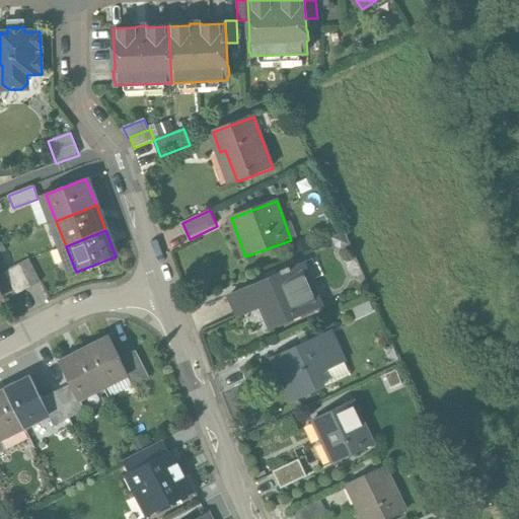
[(41,283),(28,261),(16,267),(28,289),(41,283)]
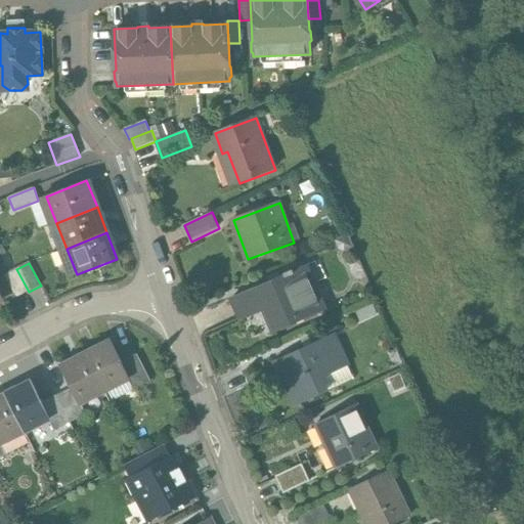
[(293,270),(285,273),(286,275),(232,298),(242,319),(272,306),(282,329),(320,312),(302,268),(294,272),(293,270)]
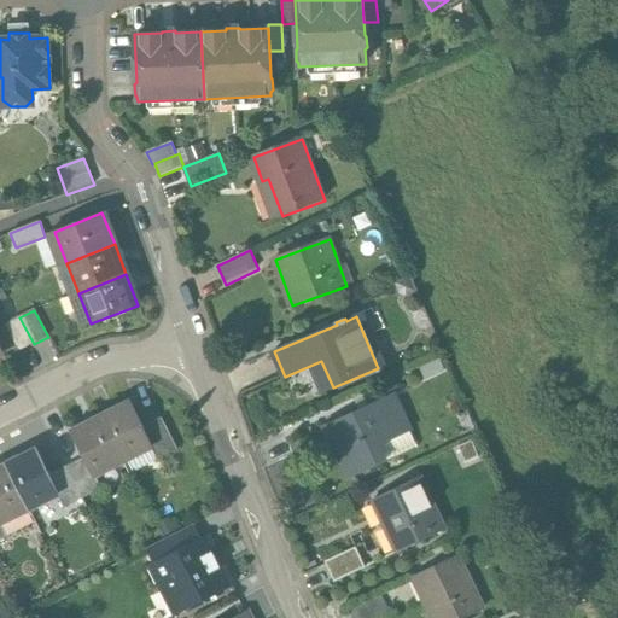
[(34,344),(19,318),(5,325),(19,353),(34,344)]
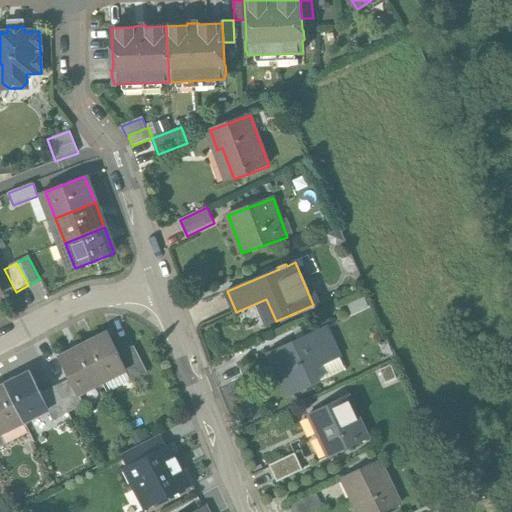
[(16,292),(4,269),(0,271),(0,287),(3,293),(5,297),(16,292)]
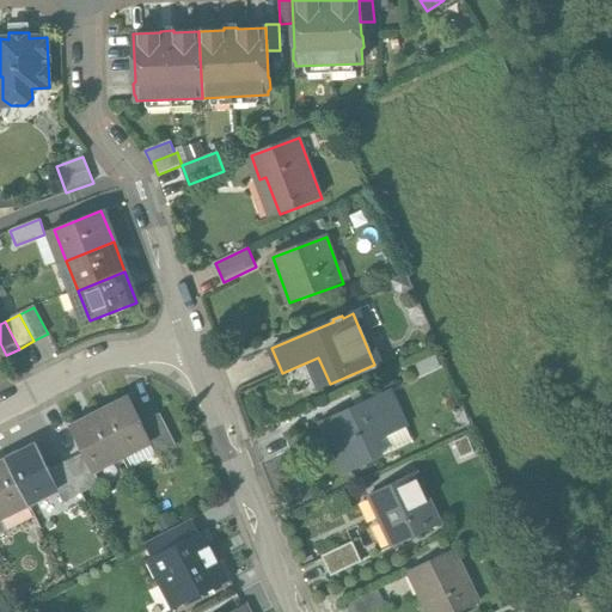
[(387,391),(319,424),(344,476),(383,458),(374,442),(405,428),(387,391)]
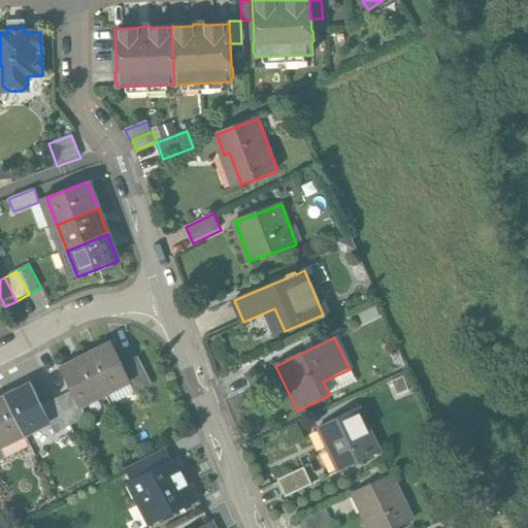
[(110,344),(86,357),(105,395),(130,383),(122,365),(110,344)]
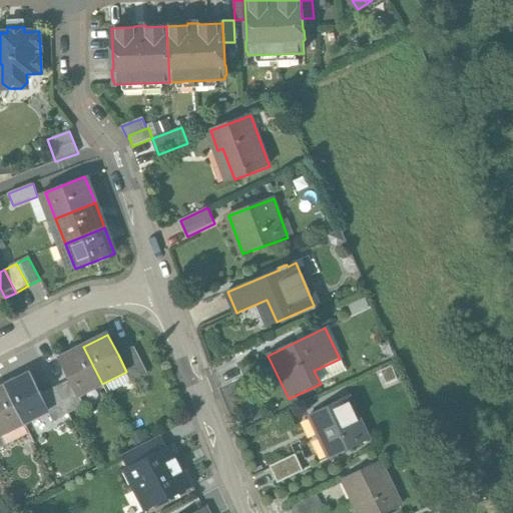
[(83,347),(59,359),(70,381),(78,396),(79,396),(102,384),(83,347)]
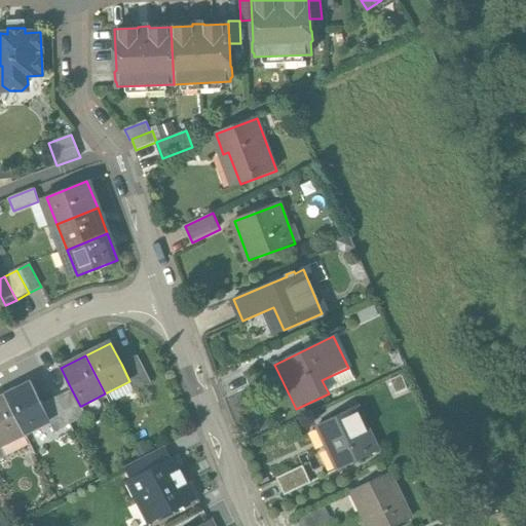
[(137,357),(121,364),(129,381),(134,390),(150,382),(137,357)]
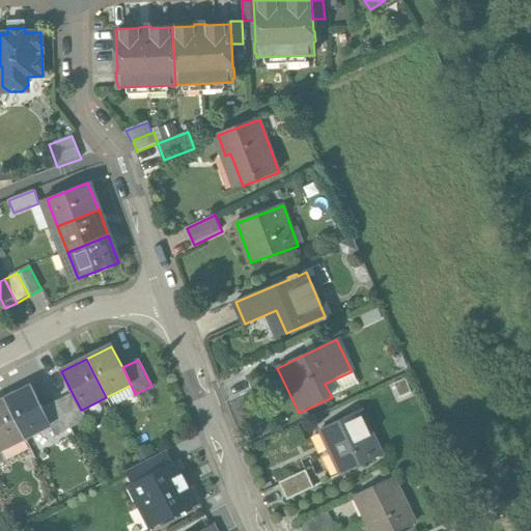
[(30,387),(5,400),(25,439),(49,426),(50,425),(42,410),(30,387)]
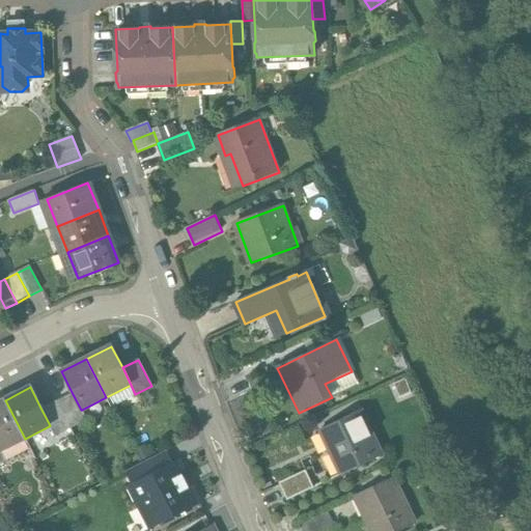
[(81,410),(73,394),(57,401),(71,427),(86,419),(82,410),(81,410)]
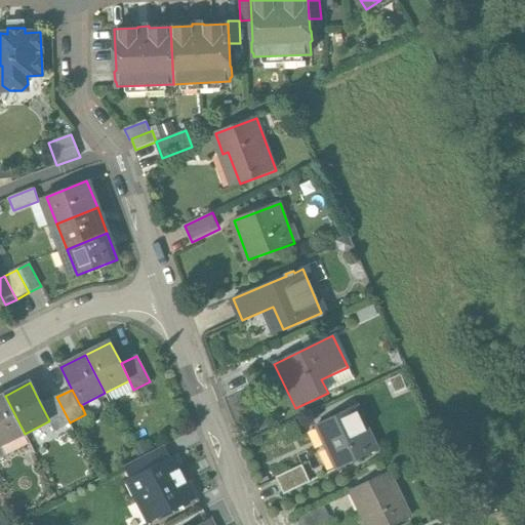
[(5,396),(0,398),(0,445),(25,434),(5,396)]
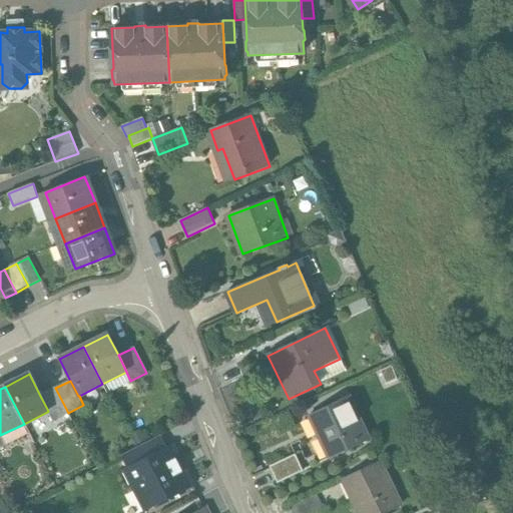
[(55,388),(40,396),(48,411),(47,412),(52,421),(68,413),(55,388)]
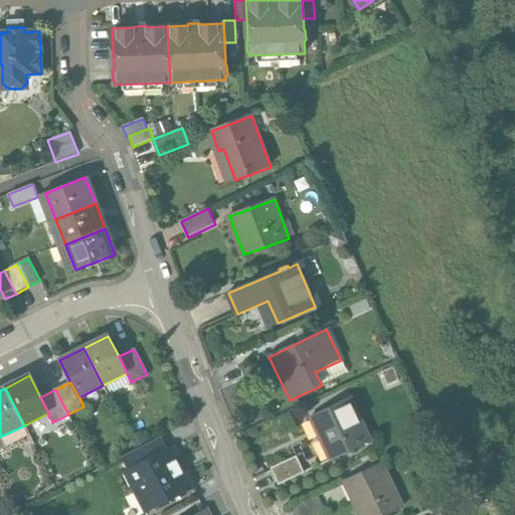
[(348,398),(311,416),(322,440),(327,438),(336,457),(368,442),(348,398)]
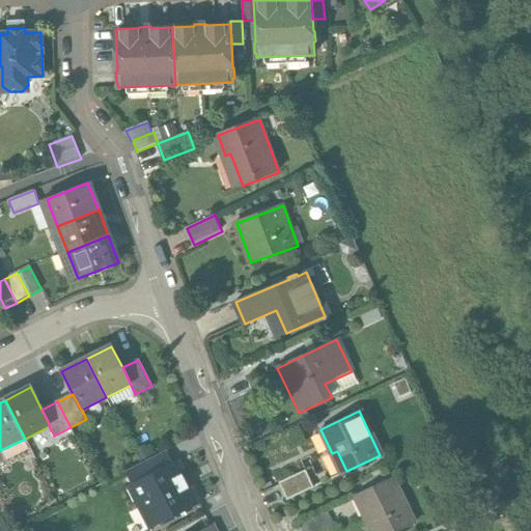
[(165,451),(126,472),(132,484),(172,464),(165,451)]
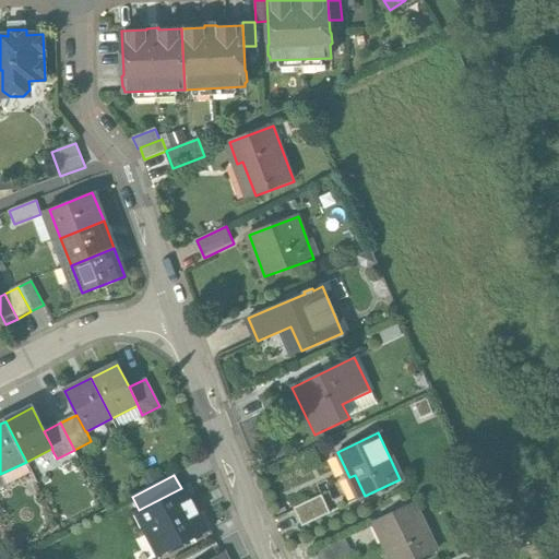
[(139,510),(135,512),(144,530),(152,525),(165,552),(209,530),(187,486),(181,488),(139,510)]
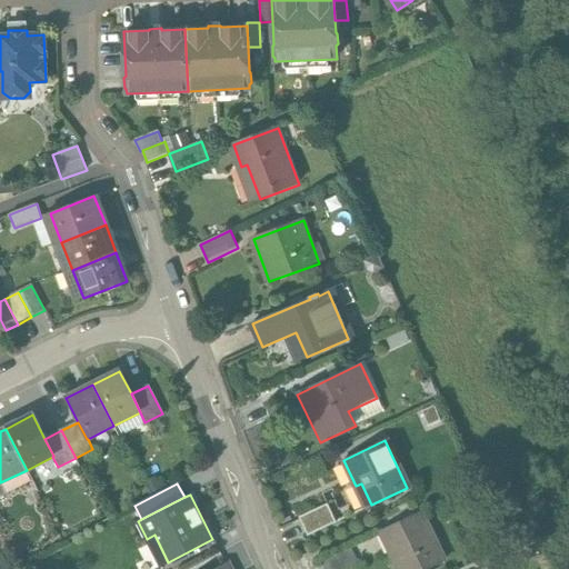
[(327,505),(299,518),(308,536),(336,522),(327,505)]
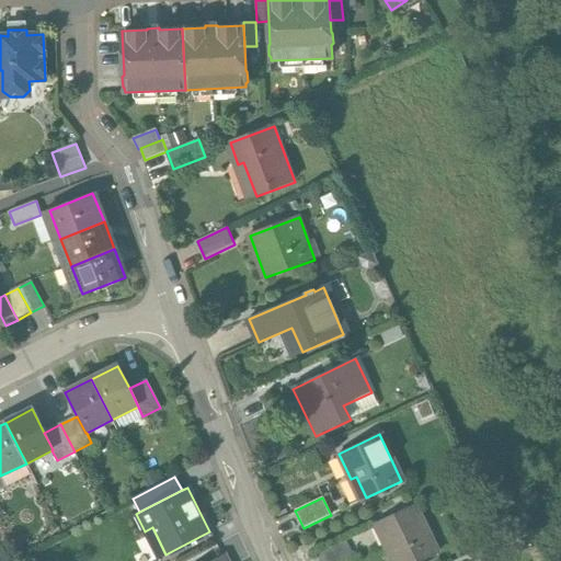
[(413,504),(379,519),(388,539),(382,542),(391,560),(418,560),(436,552),(413,504)]
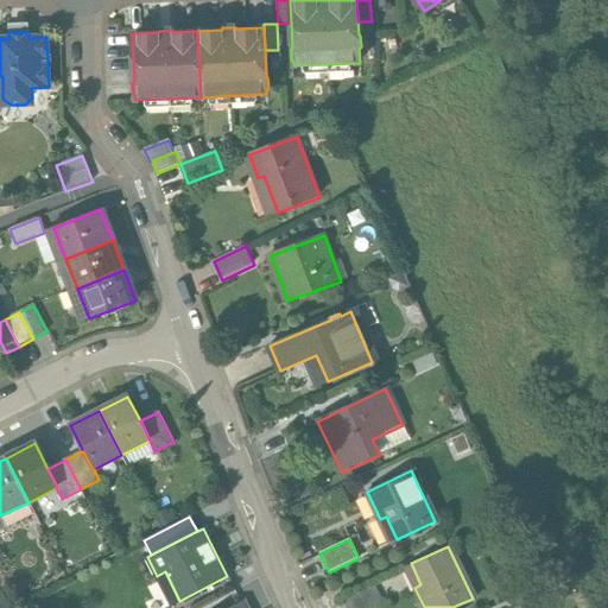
[(374,584),(341,600),(344,607),(367,607),(381,601),(374,584)]
